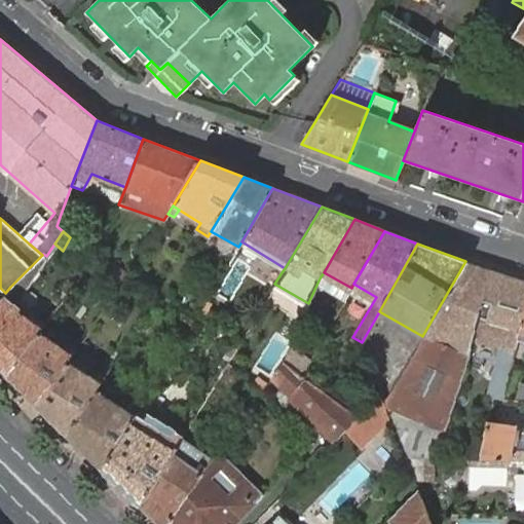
[(406,456),(406,457),(429,457),(434,457),(444,432),(468,353),(472,339),(477,316),(489,269),(465,261),(422,336),(383,402),(388,413),(406,456)]
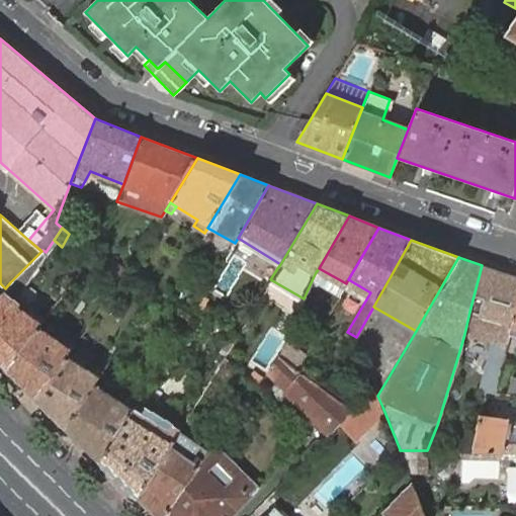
[(509,333),(515,304),(515,275),(482,265),(465,331),(489,337),(477,384),(495,390),(503,359),(509,333)]
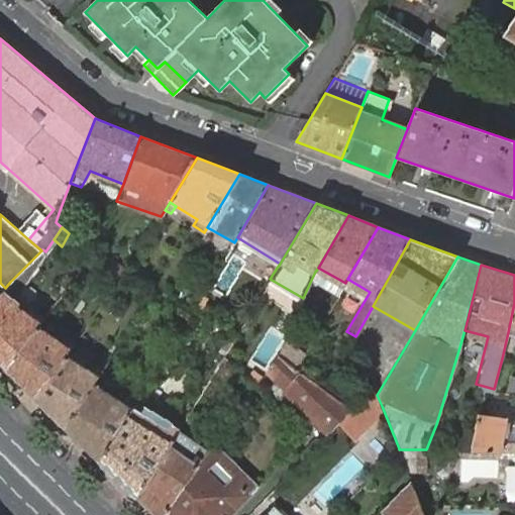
[(313,276),(340,292),(345,283),(318,268),(315,272),(313,276)]
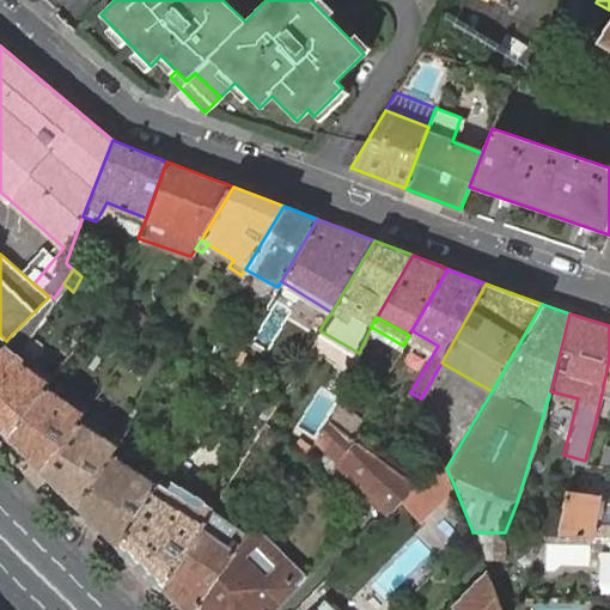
[(0,431),(6,437),(44,386),(46,384),(17,364),(20,360),(2,346),(0,349),(0,431)]
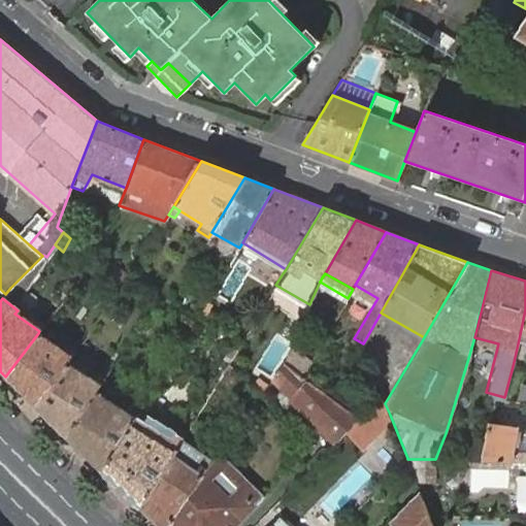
[(5,376),(37,407),(66,364),(71,356),(38,333),(5,376)]
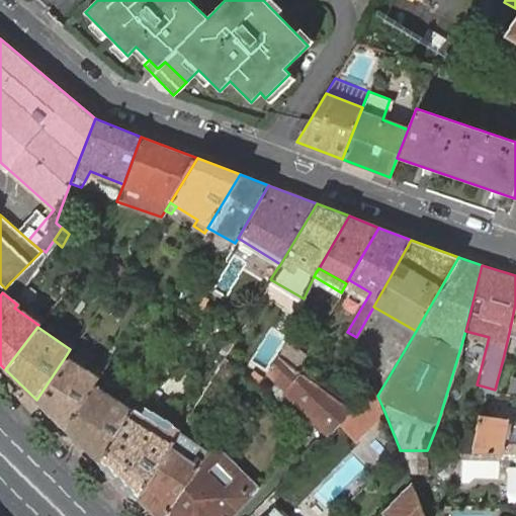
[(277,355),(295,368),(305,353),(285,340),(277,355)]
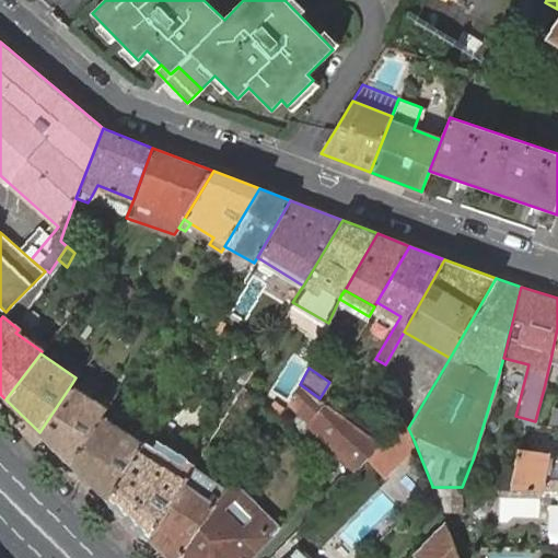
[(358,467),(375,450),(381,444),(320,398),(300,384),(288,403),(309,422),(307,423),(336,450),(337,448),(358,467)]
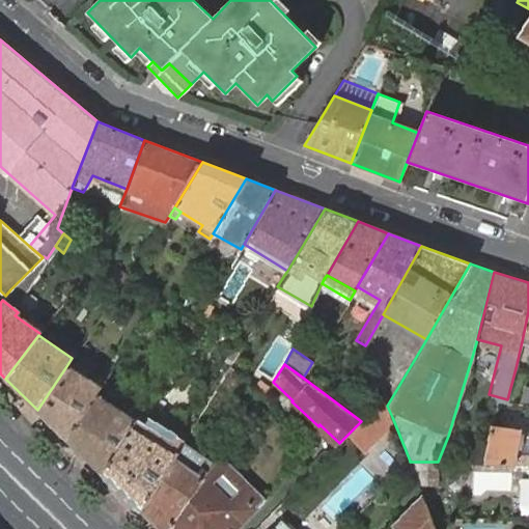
[(37,410),(66,439),(94,395),(104,381),(96,377),(92,382),(66,366),(37,410)]
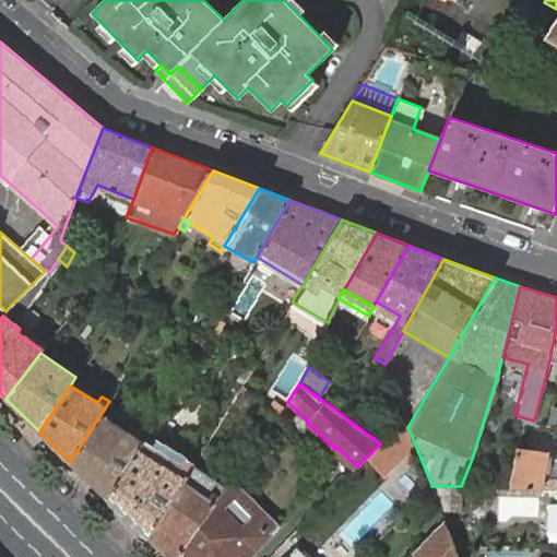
[(243,421),(257,400),(243,390),(228,411),(243,421)]
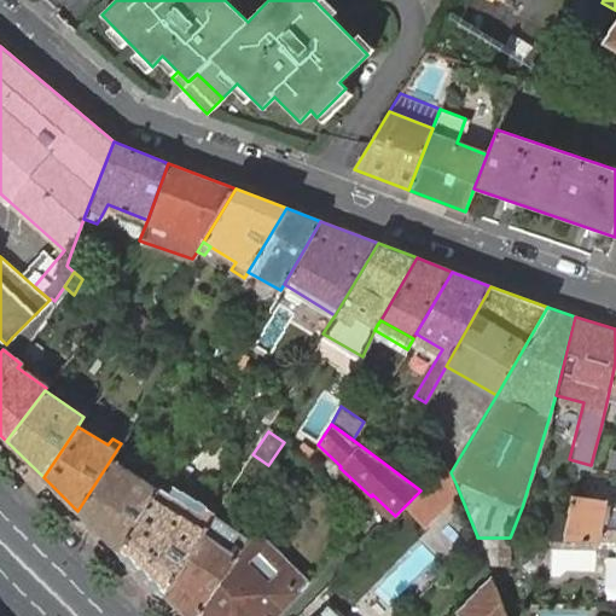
[(615,451),(608,449),(605,465),(615,466),(615,451)]
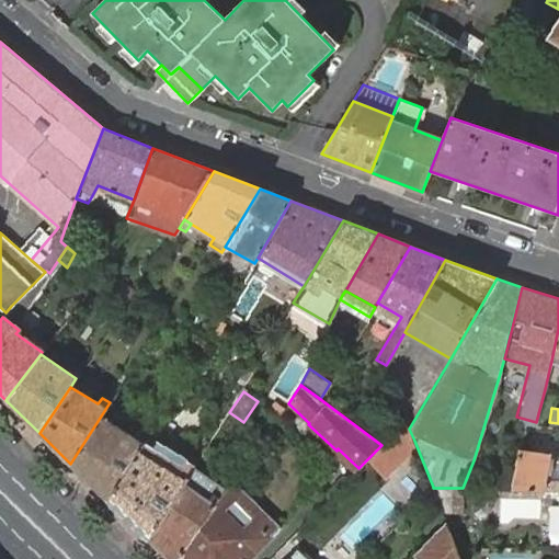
[(70,464),(107,501),(148,438),(139,433),(136,440),(100,418),(70,464)]
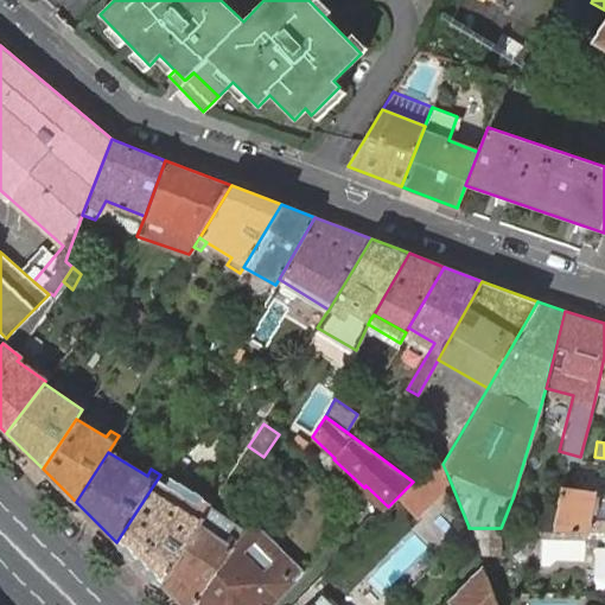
[(422,503),(449,477),(443,464),(439,454),(413,482),(407,488),(422,503)]
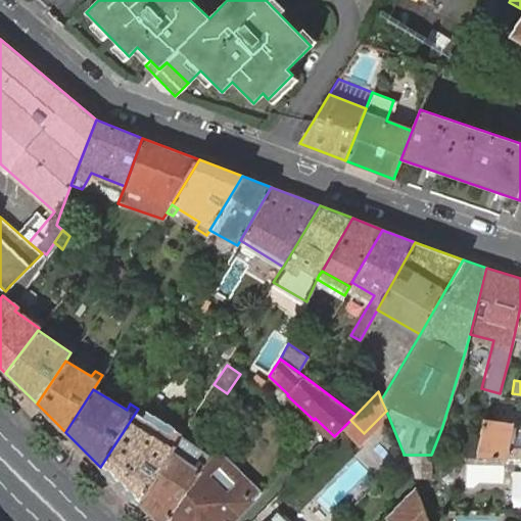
[(100,467),(137,503),(179,438),(180,434),(174,430),(166,444),(137,427),(146,413),(138,409),(100,467)]
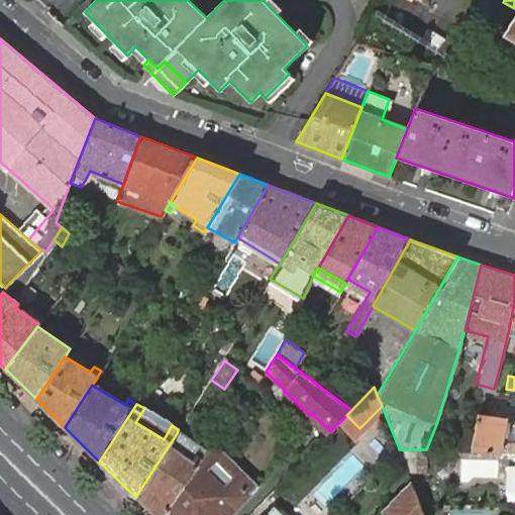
[(164,439),(172,425),(144,408),(135,422),(164,439)]
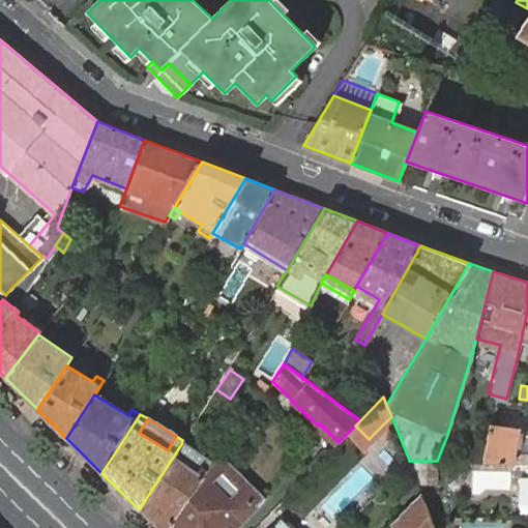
[(527,456),(515,456),(520,432),(490,429),(481,463),(527,465),(527,464),(527,456)]
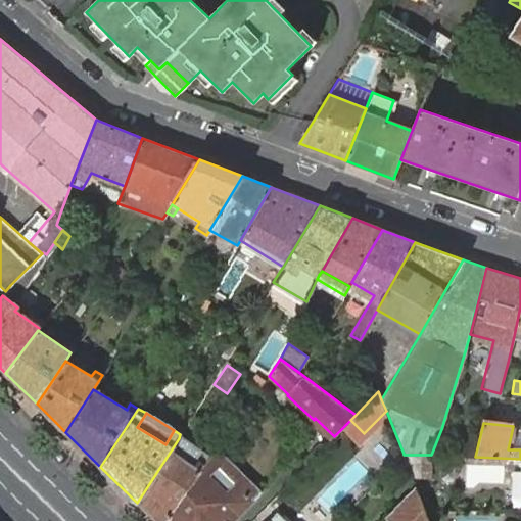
[(137,503),(155,520),(162,520),(208,459),(179,438),(137,503)]
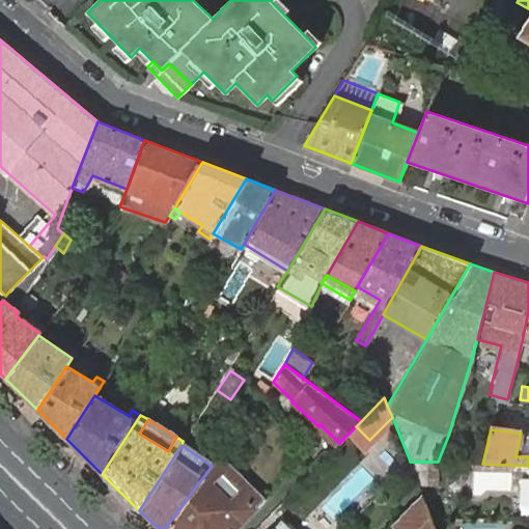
[(165,528),(234,528),(270,494),(266,491),(261,495),(220,456),(219,456),(212,466),(165,528)]
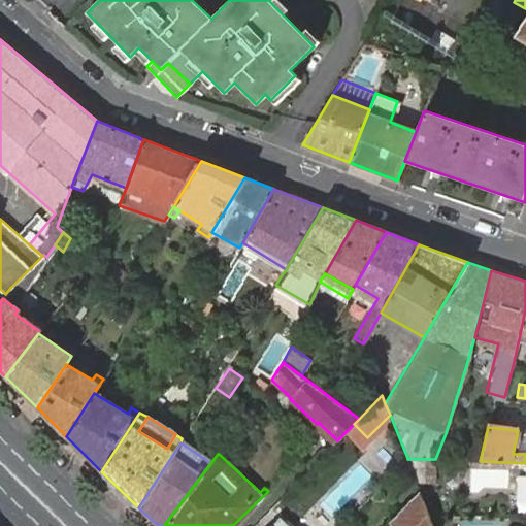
[(431,459),(407,459),(416,481),(430,481),(431,459)]
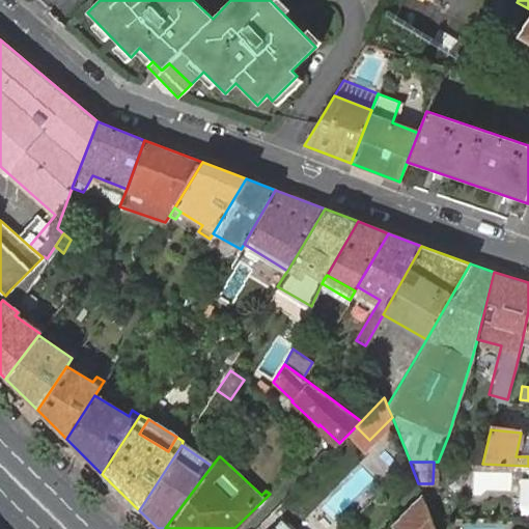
[(401,528),(434,528),(430,517),(421,493),(394,521),(401,528)]
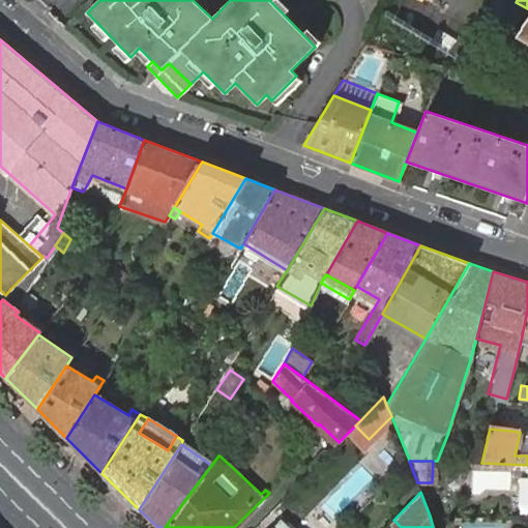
[(271,527),(290,527),(281,519),(271,527)]
